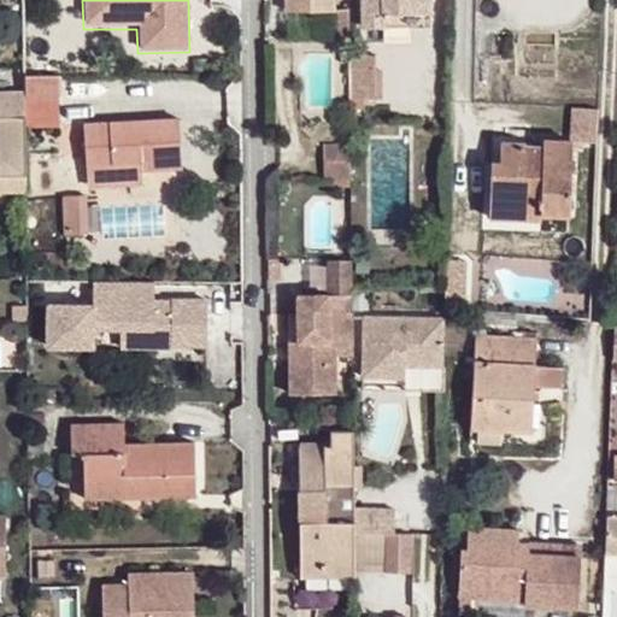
[(335,0),(285,0),(285,11),(335,10),(335,0)]
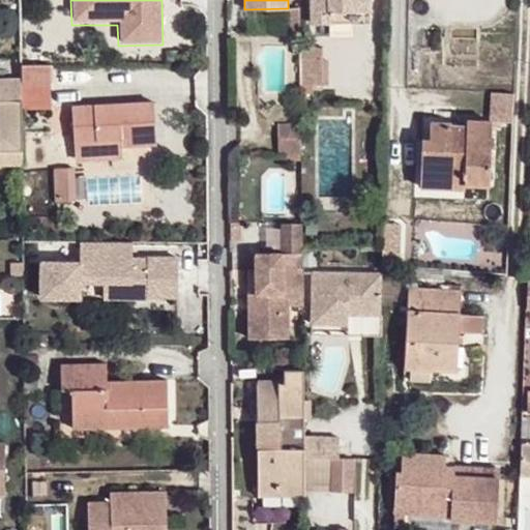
[(331,10),(370,11),(370,0),(313,0),(313,23),(331,23),(331,10)]
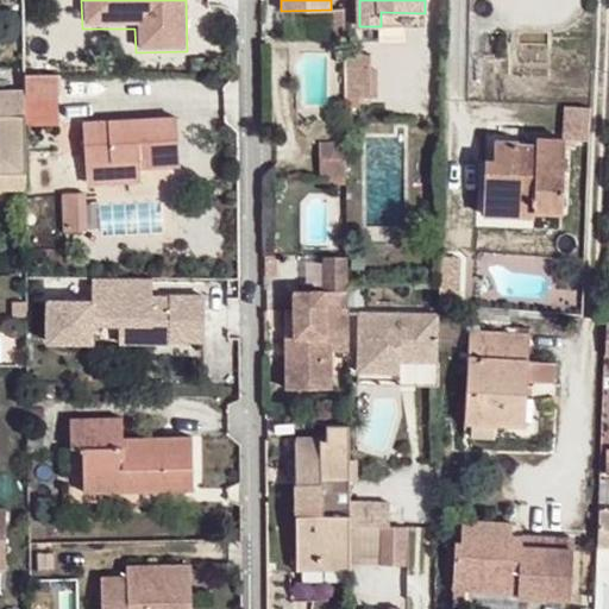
[(425,25),(425,13),(381,12),(381,26),(425,25)]
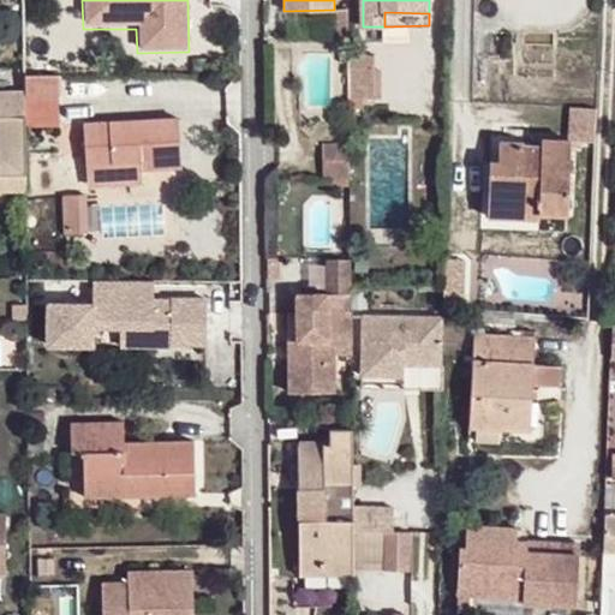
[(380,102),(375,54),(345,58),(350,106),(380,102)]
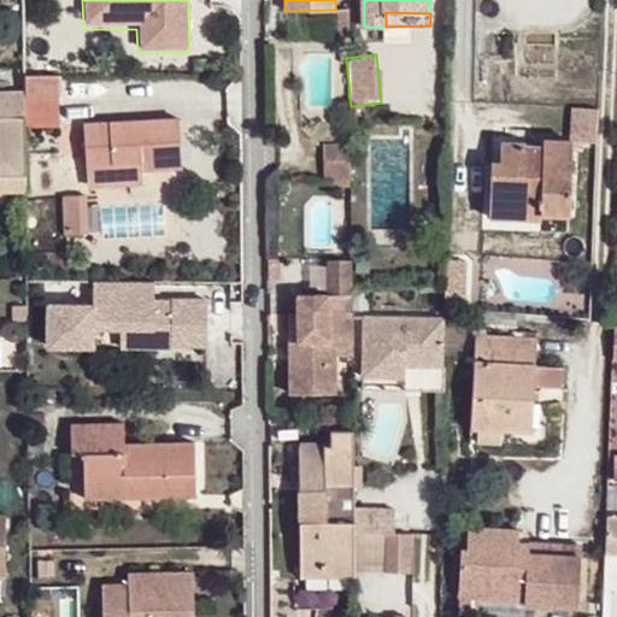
[(27,77),(25,83),(27,98),(60,99),(60,76),(27,77)]
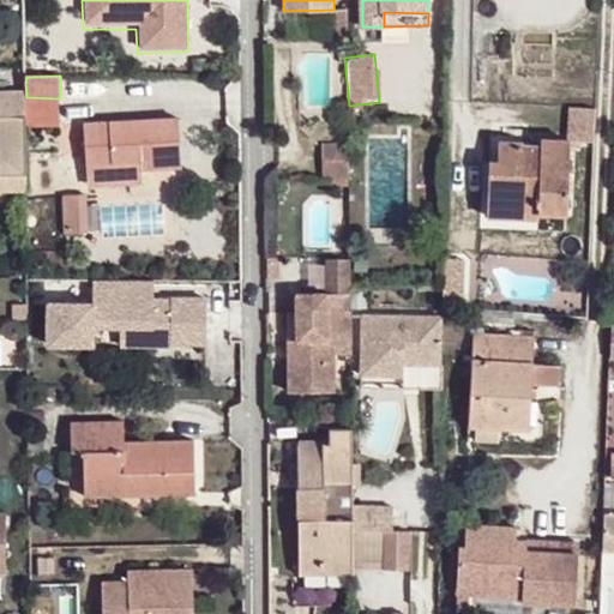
[(5,174),(28,174),(26,97),(25,83),(0,83),(0,190),(5,190),(5,174)]
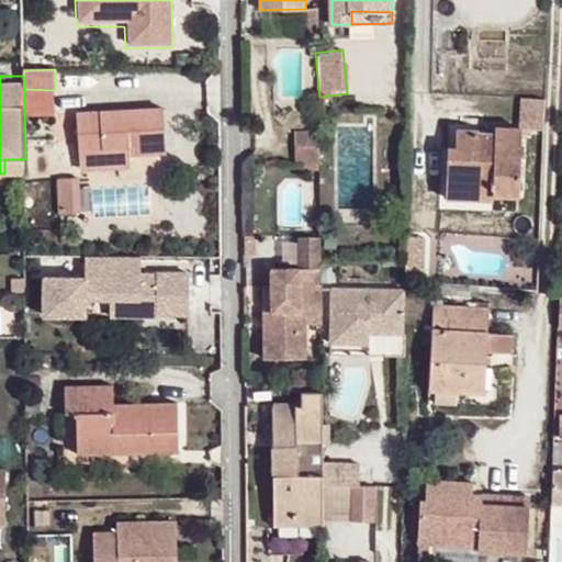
[(83,149),(124,147),(127,147),(128,156),(165,154),(163,107),(77,111),(79,149),(83,149)]
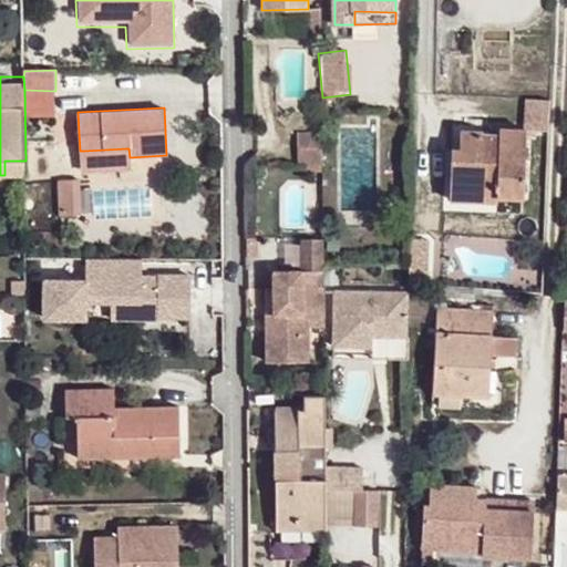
[(460,148),(462,129),(462,125),(452,125),(451,147),(460,148)]
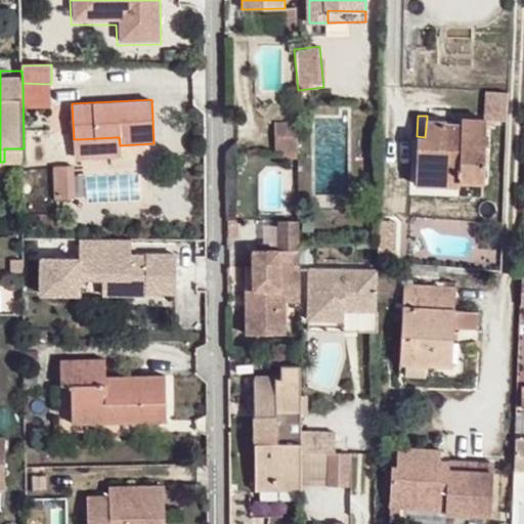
[(446,120),(427,119),(425,137),(417,136),(416,184),(459,186),(459,181),(483,182),(486,118),(462,118),(461,124),(446,122),(446,120)]
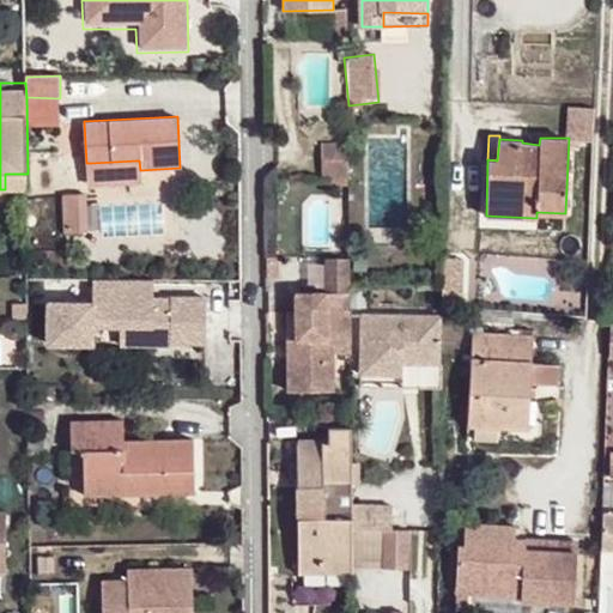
[(347,146),(323,146),(323,176),(347,176),(347,146)]
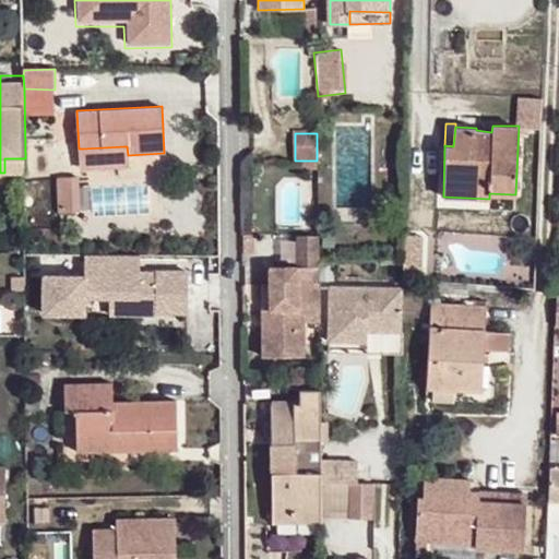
[(123,146),(83,149),(83,164),(123,162),(123,146)]
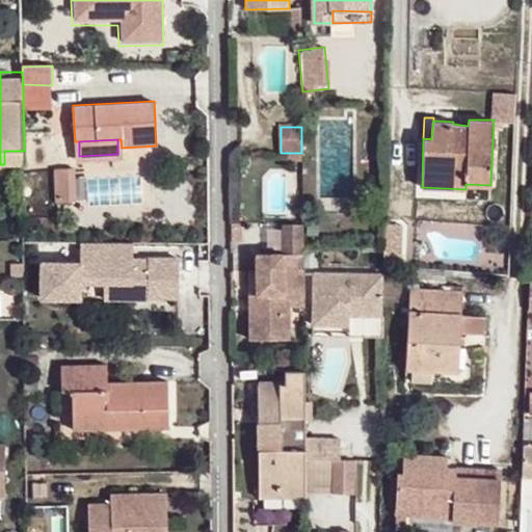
[(4,164),(24,164),(24,151),(4,151),(4,164)]
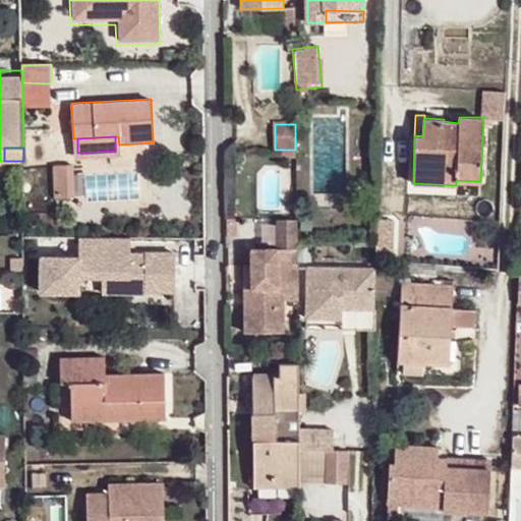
[(50,167),(54,199),(76,197),(72,164),(50,167)]
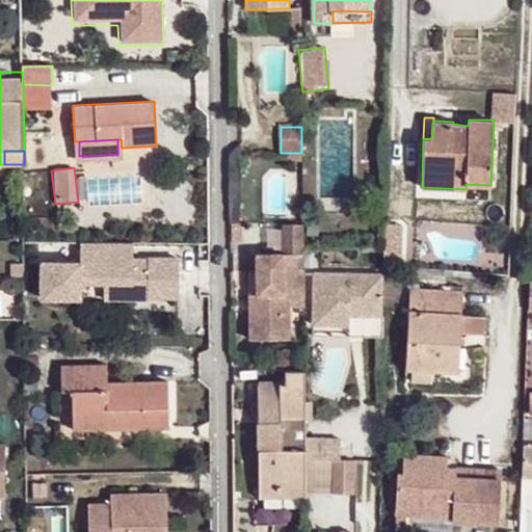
[(282,222),(282,251),(302,251),(302,221),(282,222)]
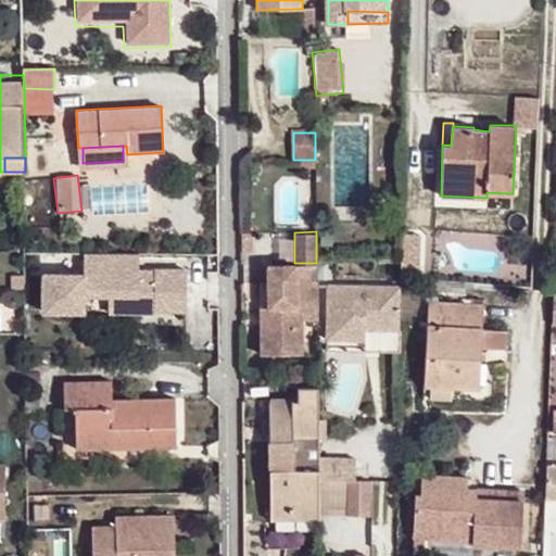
[(41,273),(41,319),(188,318),(187,269),(139,269),(139,254),(81,254),(81,273),(41,273)]
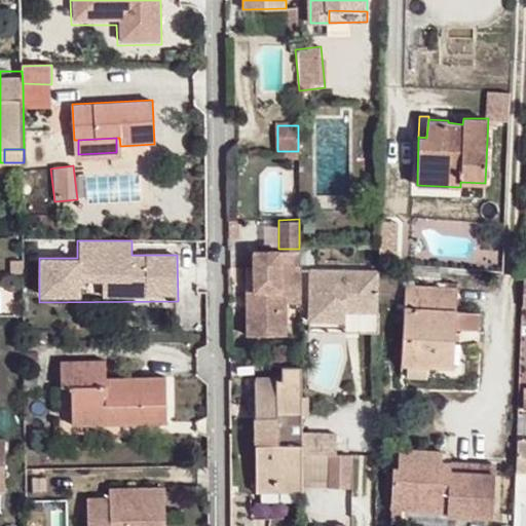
[(300,293),(299,249),(278,249),(270,249),(270,267),(254,267),(255,291),(246,291),(246,335),(288,335),(287,293),(300,293)]
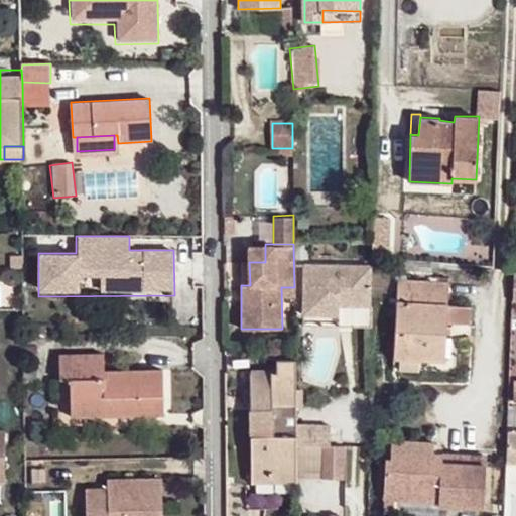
[(250,244),(249,262),(265,262),(265,244),(250,244)]
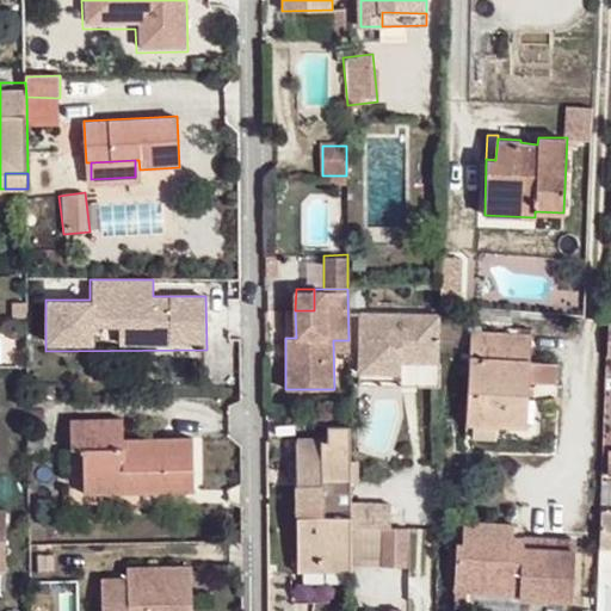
[(296,338),(295,310),(284,309),(285,338),(296,338)]
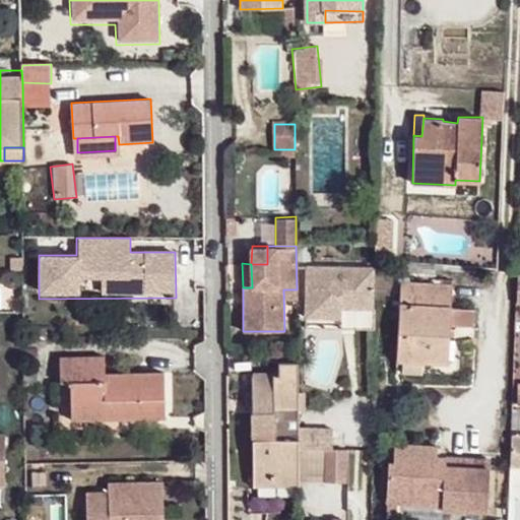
[(307,267),(297,267),(298,318),(306,318),(307,267)]
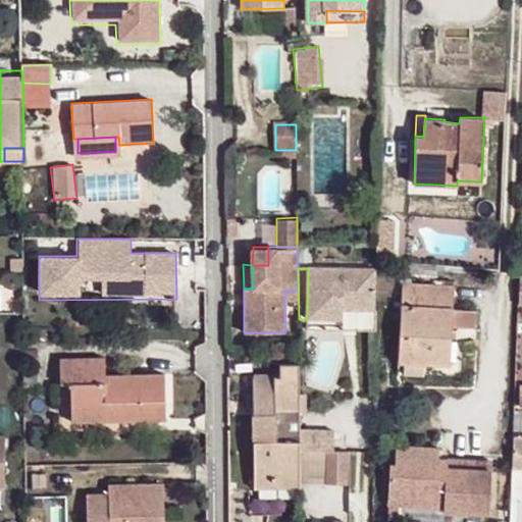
[(377,270),(308,268),(307,319),(343,320),(343,310),(376,311),(377,270)]
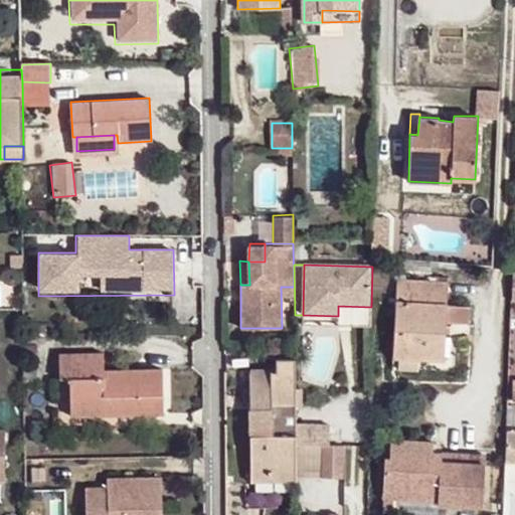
[(393,359),(444,361),(446,324),(467,325),(468,307),(447,307),(447,285),(395,282),(393,359)]
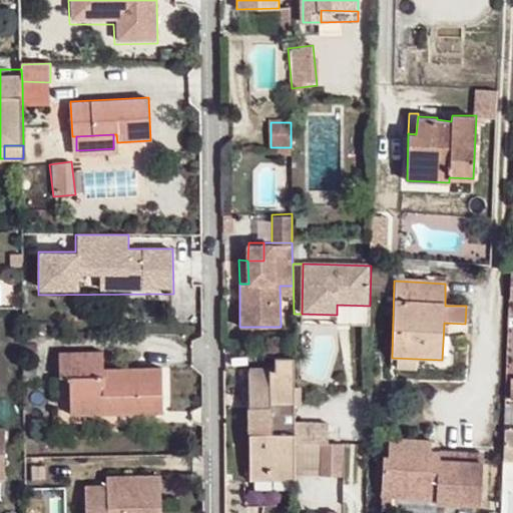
[(337,315),(302,314),(302,325),(369,326),(370,306),(337,305),(337,315)]
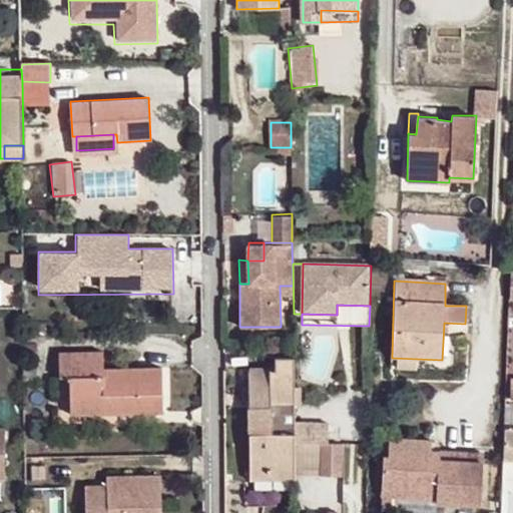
[(67,378),(68,401),(111,401),(111,412),(161,411),(160,369),(102,370),(102,353),(58,353),(59,379),(67,378)]
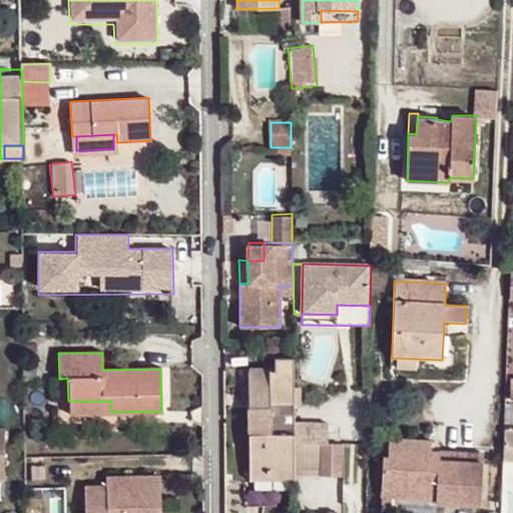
[(295,442),(295,357),(276,357),(277,368),(247,369),(249,482),(296,481),(295,442)]
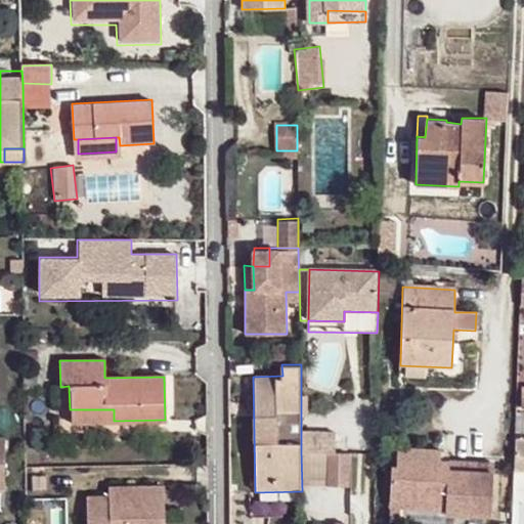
[(114,409),(70,409),(70,421),(114,421),(114,409)]
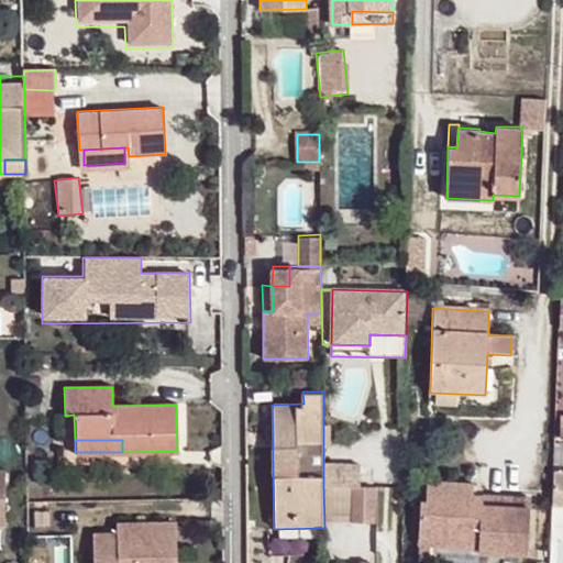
[(360,464),(323,463),(323,485),(360,486),(360,464)]
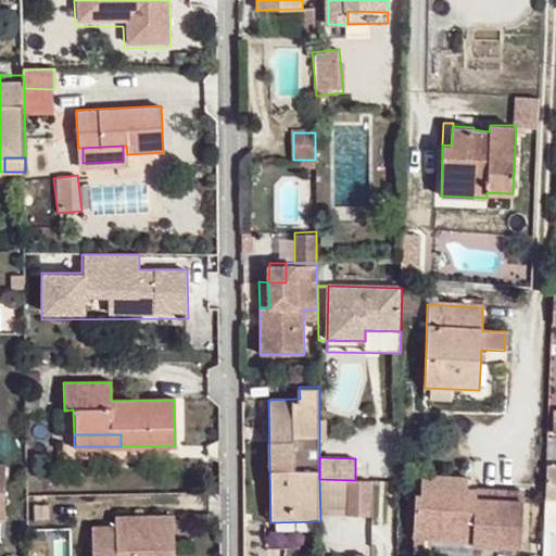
[(555,468),(546,468),(544,501),(555,501),(555,468)]
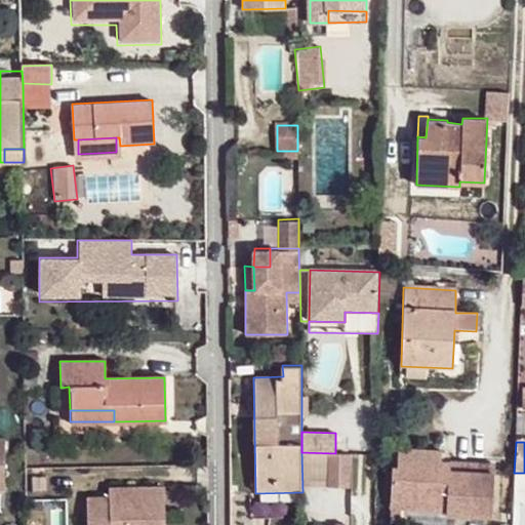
[(412,468),(414,448),(399,447),(398,467),(412,468)]
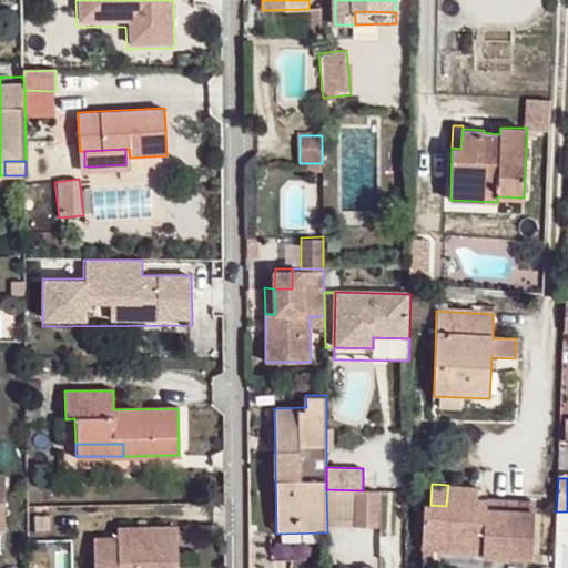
[(478,487),(448,485),(446,506),(430,505),(425,505),(423,547),(484,550),(484,555),(533,558),(535,511),(477,508),(478,498),(478,487)]
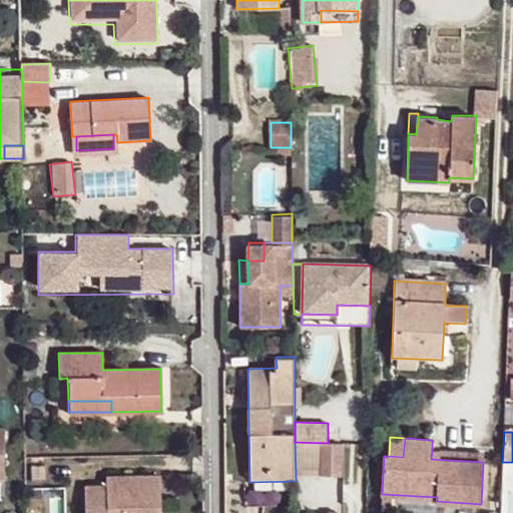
[(342,444),(322,444),(321,475),(340,476),(342,444)]
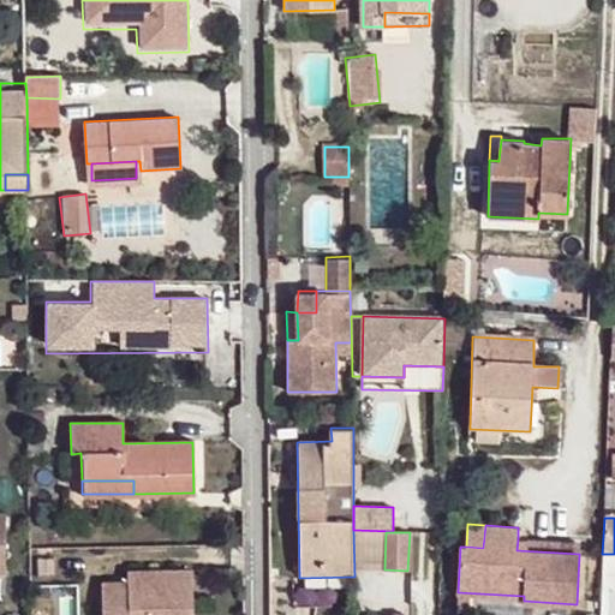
[(580,543),(518,539),(517,550),(579,554),(580,543)]
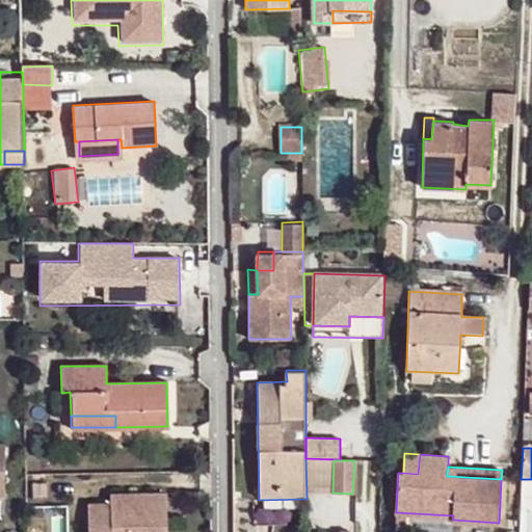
[(109,504),(87,504),(87,531),(165,531),(165,494),(109,495),(109,504)]
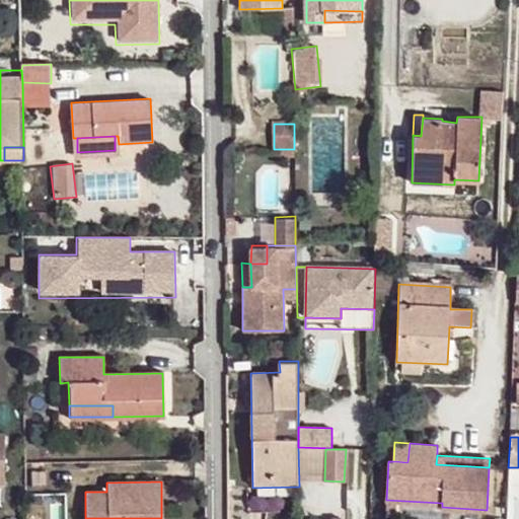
[(310,511),(347,509),(346,483),(309,485),(310,511)]
